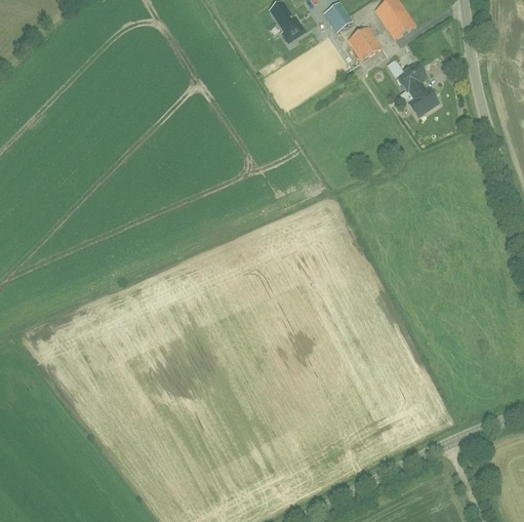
[(388,0),(374,9),(394,39),(415,25),(398,0),(388,0)]
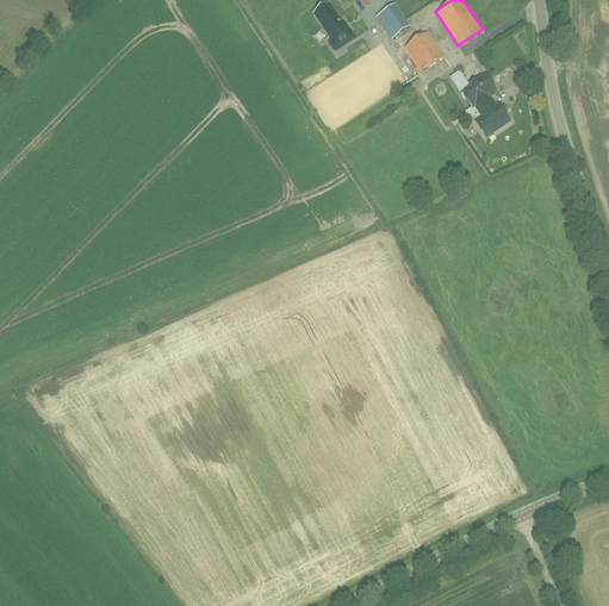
[(408,25),(393,4),(376,16),(390,37),(408,25)]
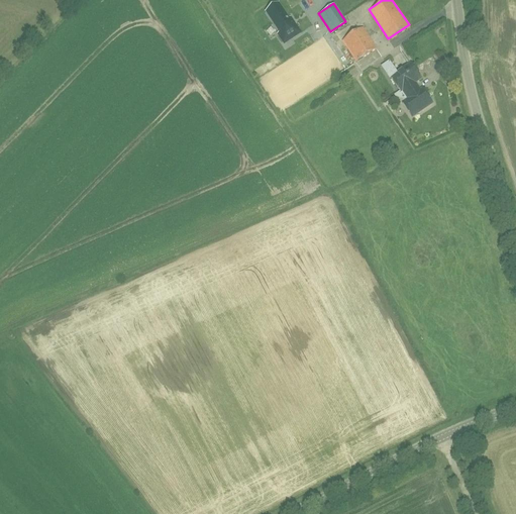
[(287,17),(279,4),(267,11),(280,30),(278,32),(284,41),(299,30),(289,15),(287,17)]
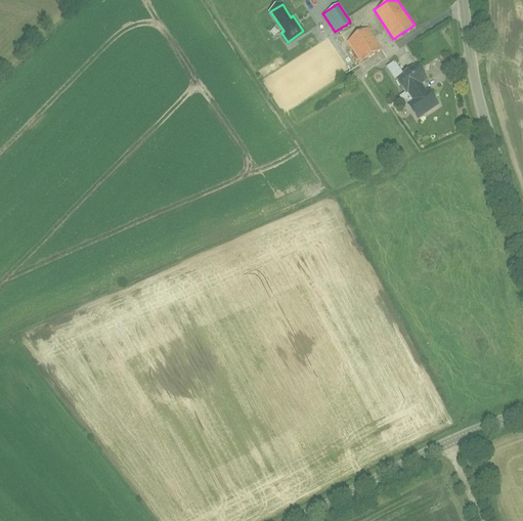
[(360,60),(381,47),(366,26),(346,40),(360,60)]
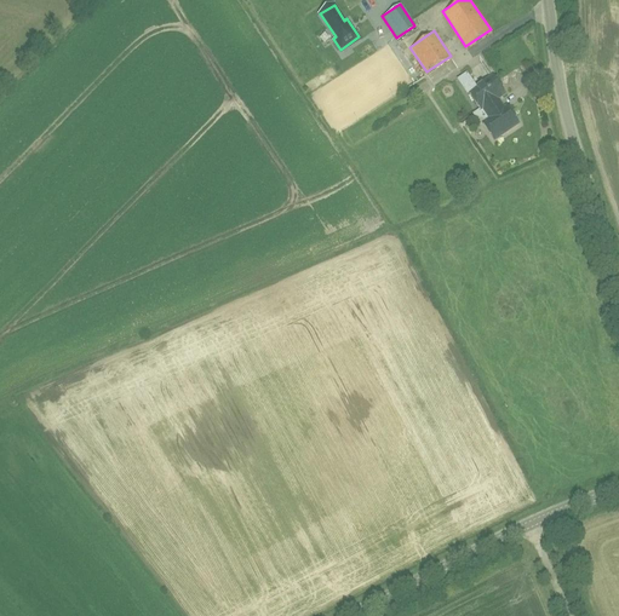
[(452,76),(457,85),(468,78),(463,69),(452,76)]
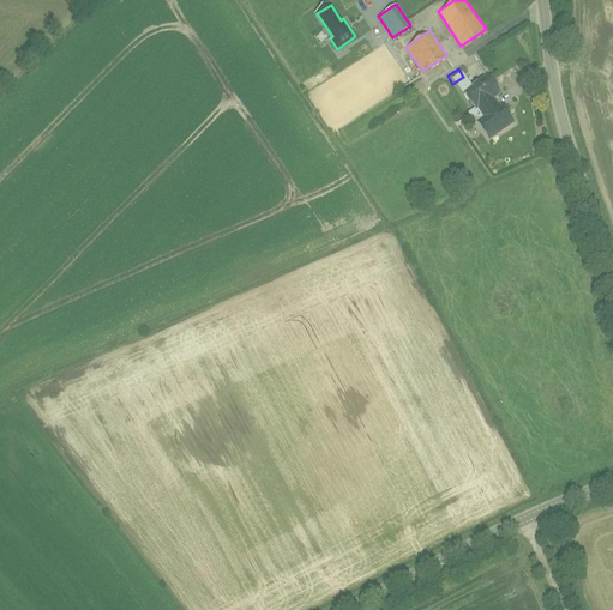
[(475,107),(485,101),(488,106),(494,102),(491,97),(499,91),(487,74),(464,90),(475,107)]
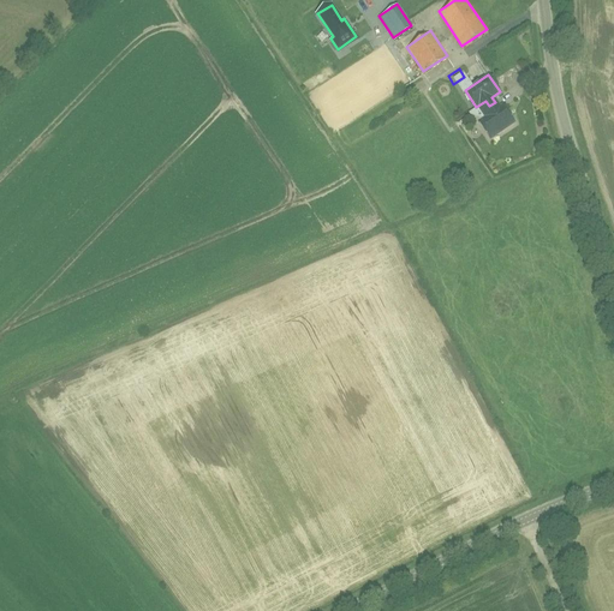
[(498,107),(495,102),(489,106),(486,101),(476,107),(478,106),(484,117),(478,119),(489,136),(512,121),(501,105),(498,107)]
